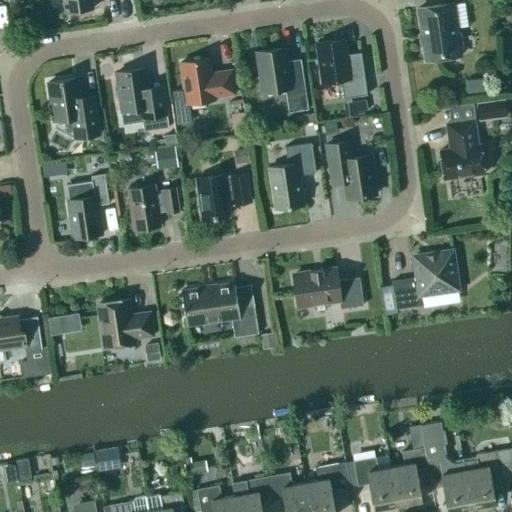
[(94,8),(92,0),(63,0),(66,12),(69,11),(72,13),(79,12),(82,10),(94,8)]
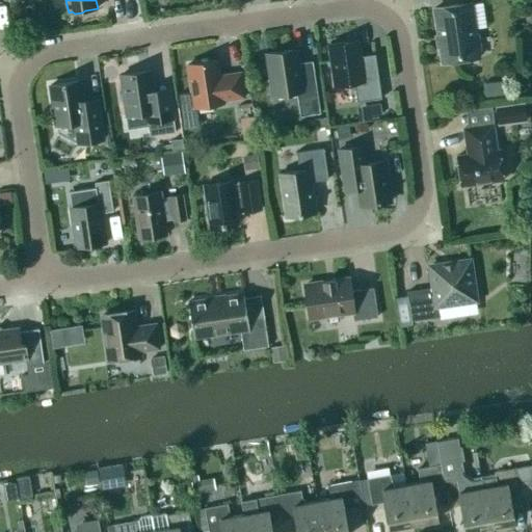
[(477,50),(480,46),(479,37),(475,34),(471,3),(434,8),(443,62),(478,57),(477,50)]
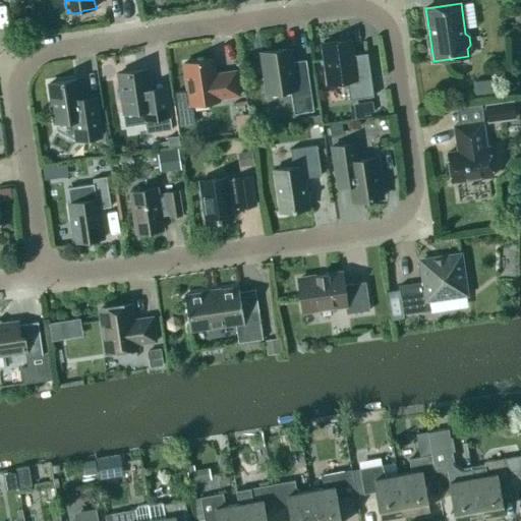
[(328,83),(347,81),(350,100),(373,97),(367,53),(353,55),(351,40),(323,44),(328,83)]
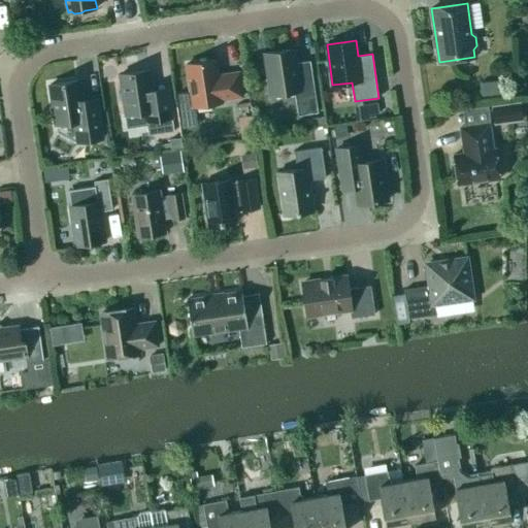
[(270,95),(294,91),(298,116),(318,112),(310,61),(296,63),(294,48),(264,53),(270,95)]
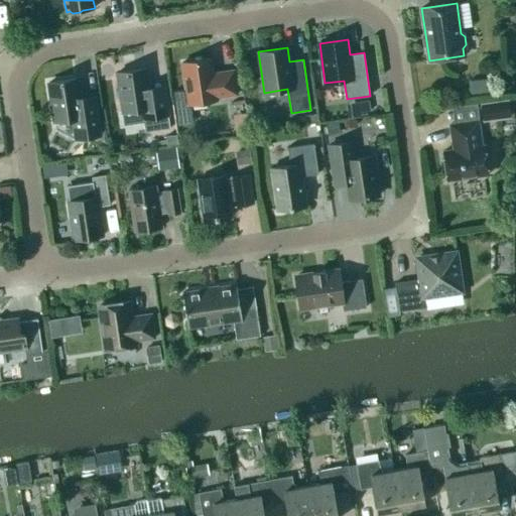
[(186,90),(173,92),(178,125),(194,123),(190,104),(216,100),(216,98),(237,94),(234,71),(213,74),(211,58),(181,62),(186,90)]
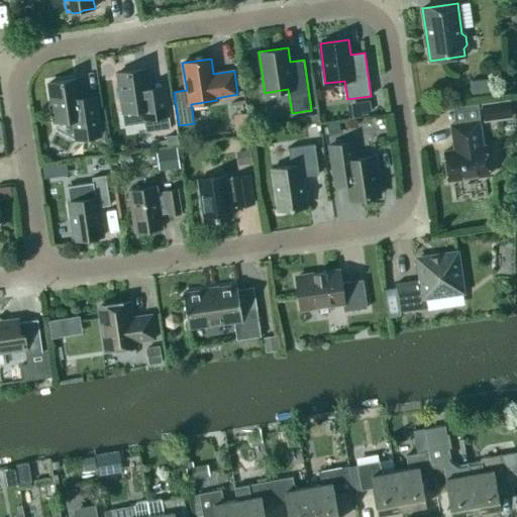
[(141,110),(145,132),(171,128),(167,101),(150,103),(145,69),(117,73),(123,112),(141,110)]
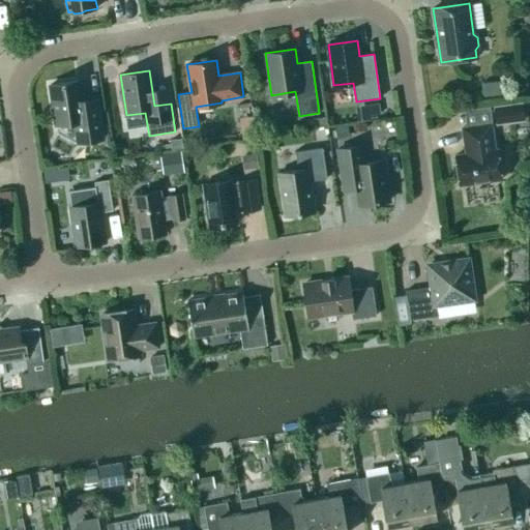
[(76,143),(102,139),(97,107),(83,109),(79,81),(50,85),(56,124),(72,122),(76,143)]
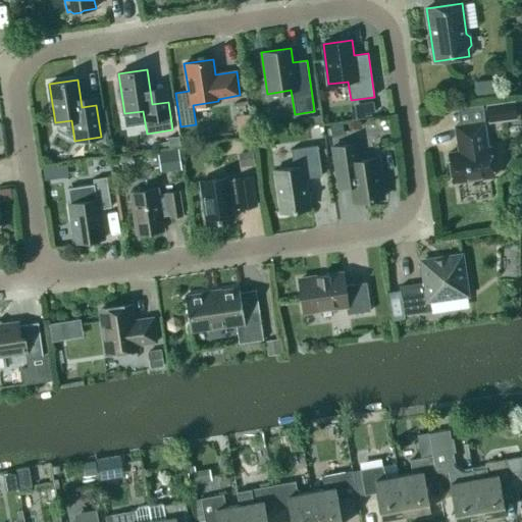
[(493,80),(476,82),(477,95),(496,93),(493,80)]
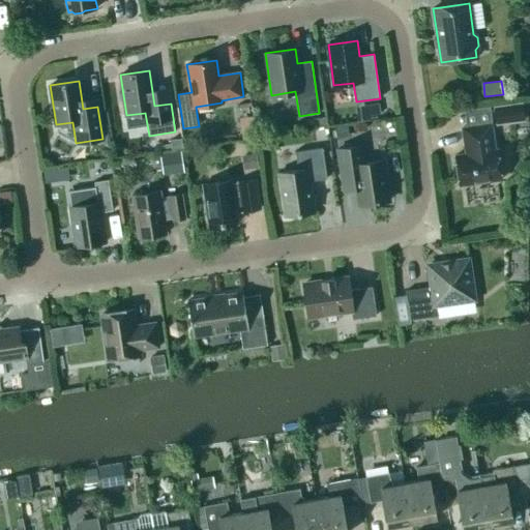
[(495,124),(524,120),(522,101),(493,106),(495,124)]
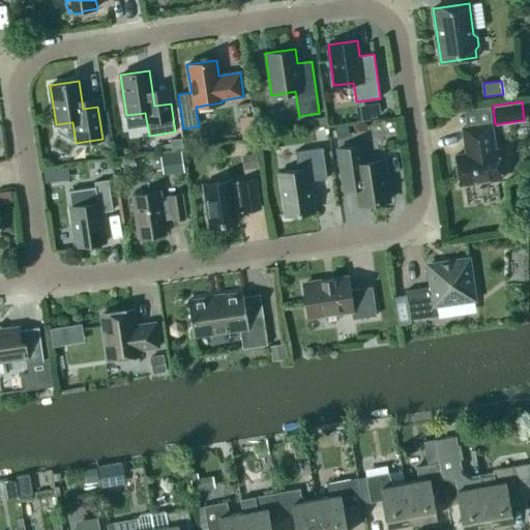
[(379,102),(365,105),(366,115),(380,113),(379,102)]
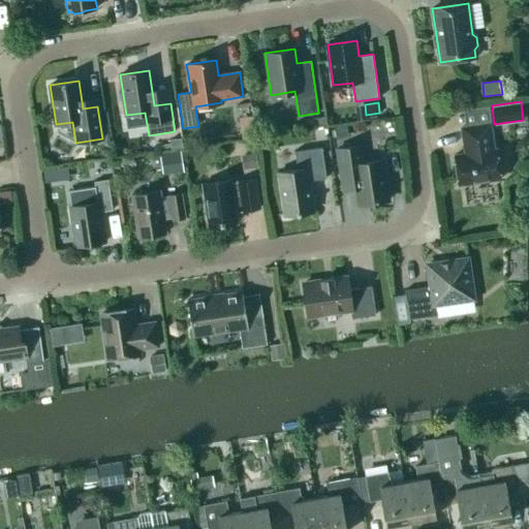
[(313,128),(325,126),(323,116),(311,118),(313,128)]
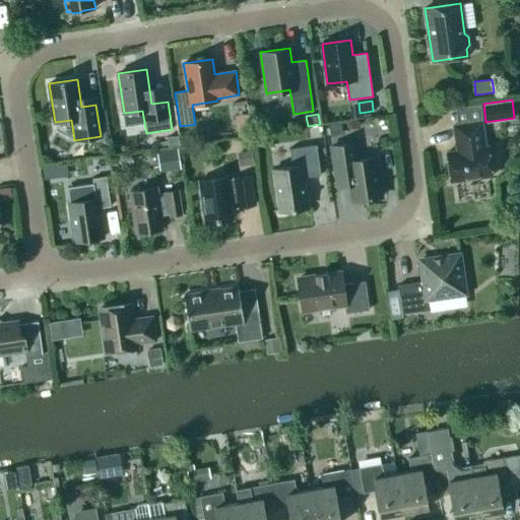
[(457,150),(447,152),(451,182),(493,176),(489,146),(485,147),(481,122),(454,126),(457,150)]
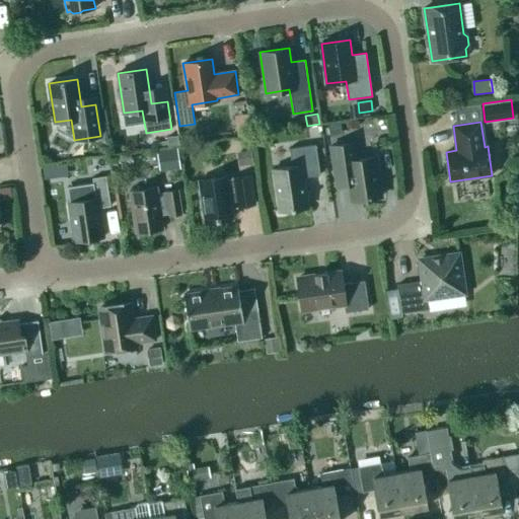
[(341,123),(328,124),(329,137),(343,135),(341,123)]
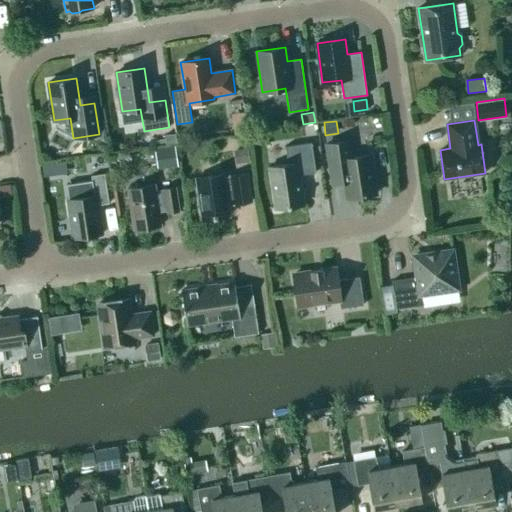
[(165,138),(151,140),(152,146),(176,142),(175,133),(164,134),(165,138)]
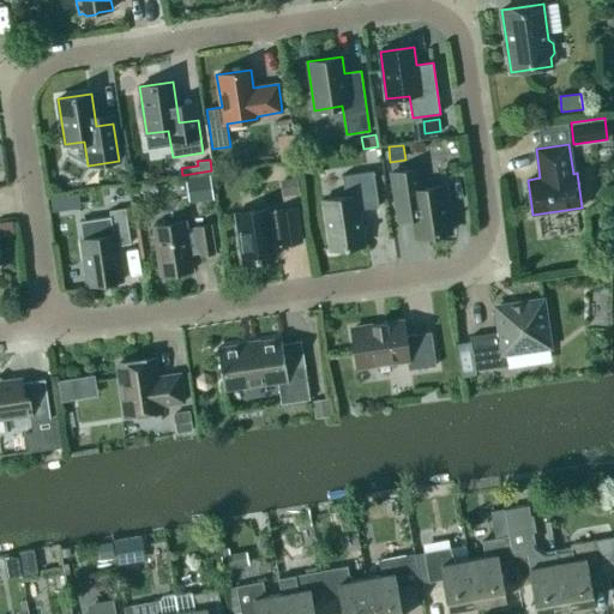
[(396,206),(411,204),(416,238),(451,232),(445,186),(422,190),(419,169),(391,173),(396,206)]
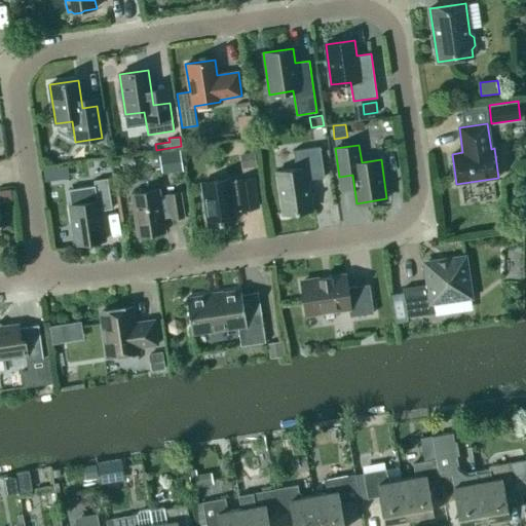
[(296,168),(275,172),(282,213),(276,214),(282,214),(312,210),(308,180),(325,177),(320,146),(293,150),(296,168)]
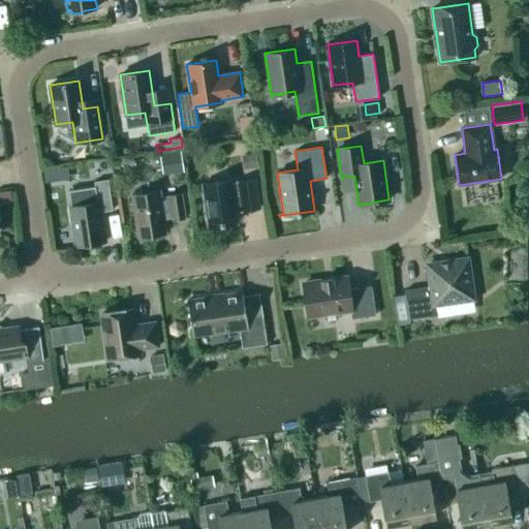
[(181,151),(160,154),(163,176),(184,173),(181,151)]
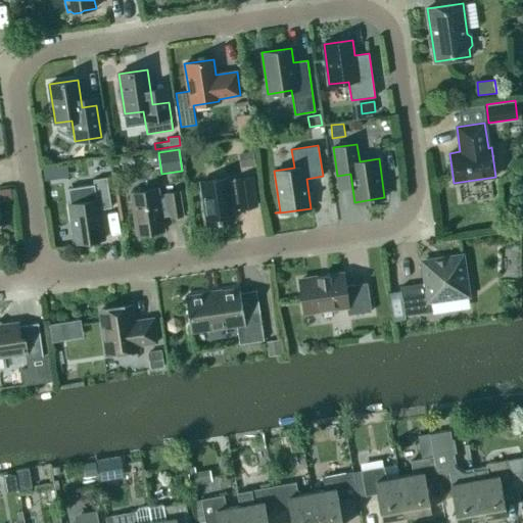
[(240,167),(254,164),(252,151),(238,153),(240,167)]
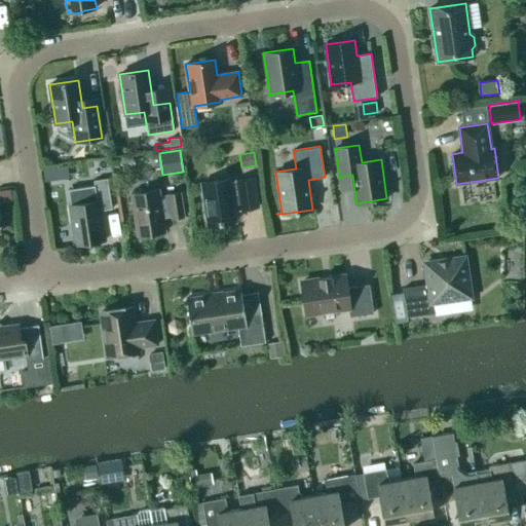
[(55,167),(43,170),(44,182),(58,180),(55,167)]
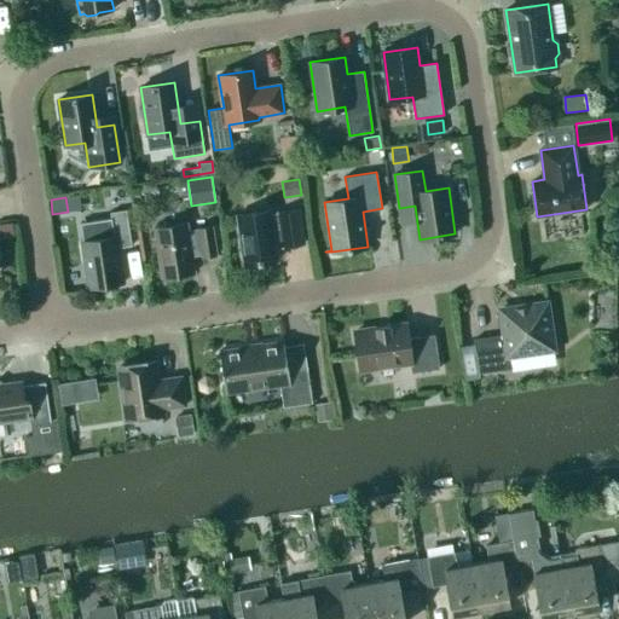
[(275,244),(283,243),(283,247),(304,243),(299,209),(270,214),(270,210),(237,215),(244,265),(277,260),(275,244)]
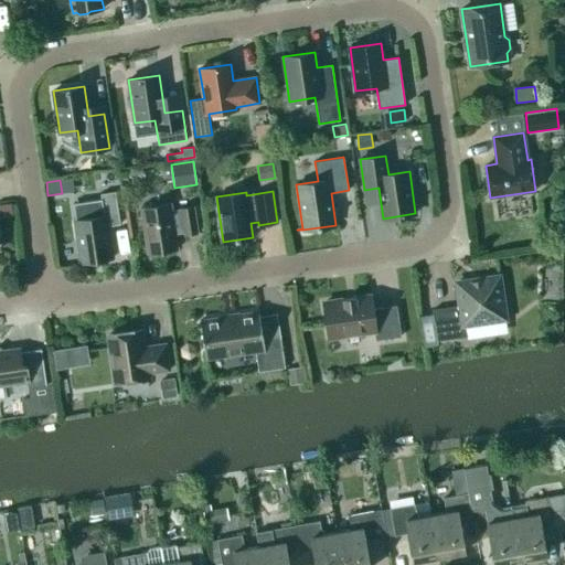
[(120,224),(115,192),(100,194),(104,215),(75,220),(75,221),(76,221),(82,262),(82,263),(112,258),(112,257),(106,226),(120,224)]
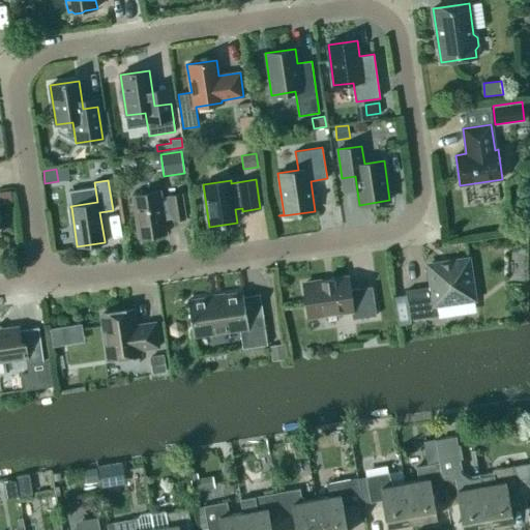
[(169,197),(162,198),(160,190),(131,195),(139,237),(167,233),(165,219),(173,217),(173,221),(185,218),(181,194),(169,196),(169,197)]
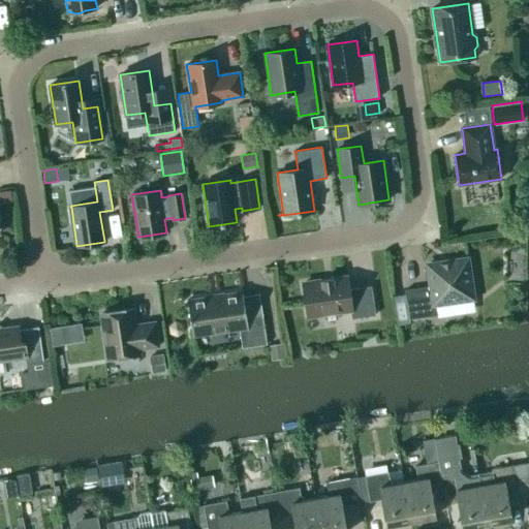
[(431,286),(405,290),(409,319),(428,316),(428,314),(437,312),(436,304),(456,301),(457,303),(475,301),(472,281),(470,281),(467,258),(428,265),(431,286)]
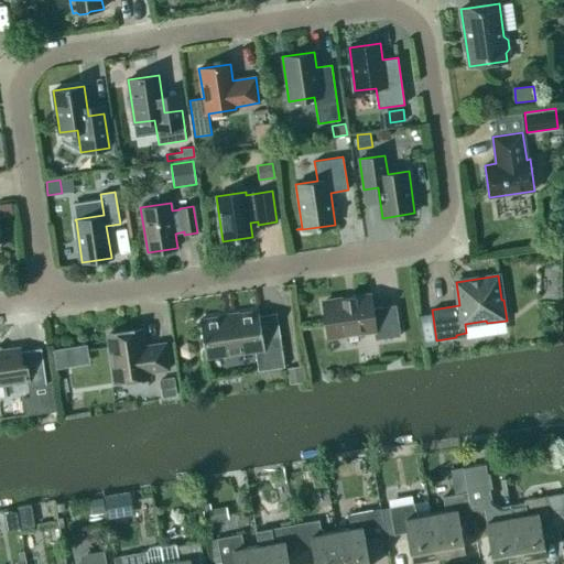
[(356,297),(342,299),(343,300),(323,302),(328,336),(373,329),(376,339),(400,335),(396,305),(372,308),(370,295),(356,297)]
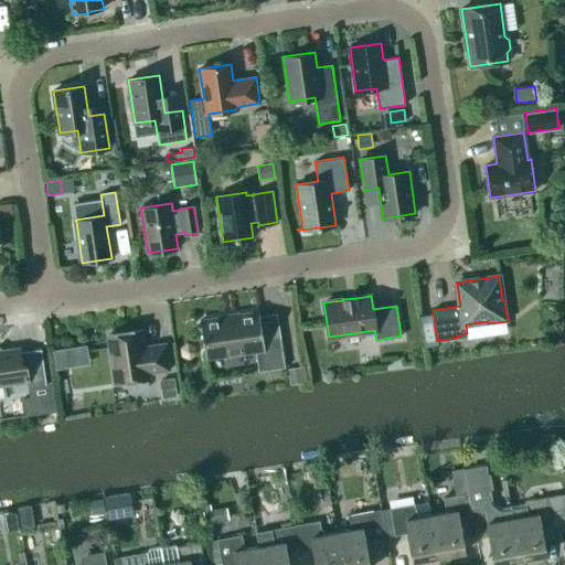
[(258,372),(285,368),(280,336),(263,338),(259,311),(200,320),(205,359),(256,352),(258,372)]
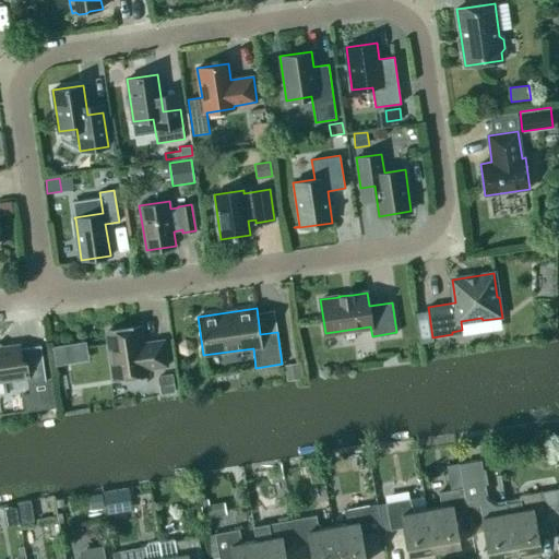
[(145,369),(167,366),(164,341),(141,344),(139,326),(108,331),(115,379),(146,375),(145,369)]
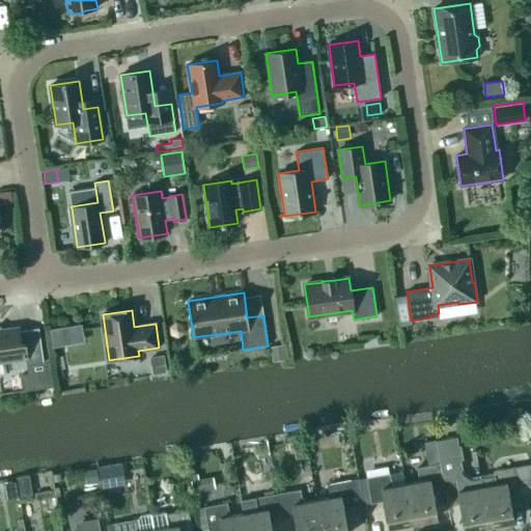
[(0,362),(26,359),(27,365),(44,362),(38,328),(19,331),(18,327),(3,329),(0,327),(0,362)]
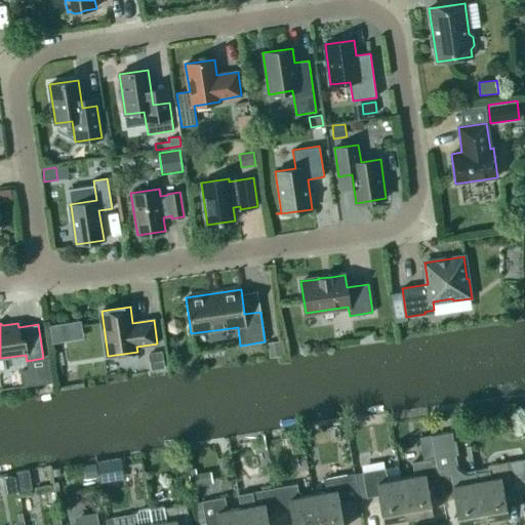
[(269,357),(282,355),(280,339),(266,341),(269,357)]
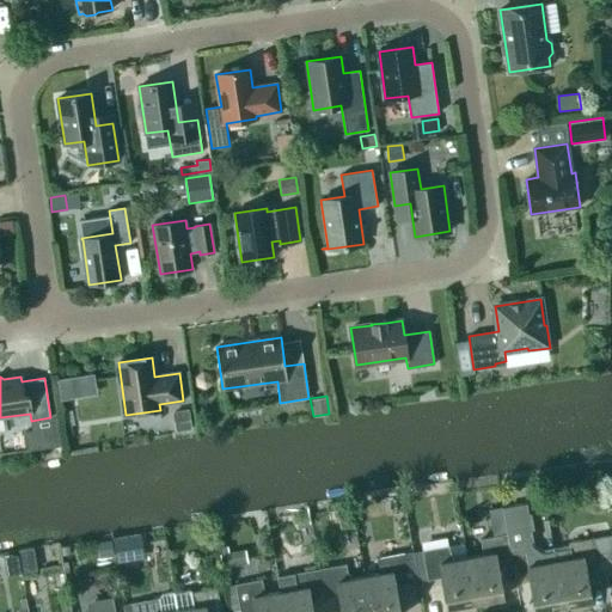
[(184,410),(166,412),(169,429),(187,426),(184,410)]
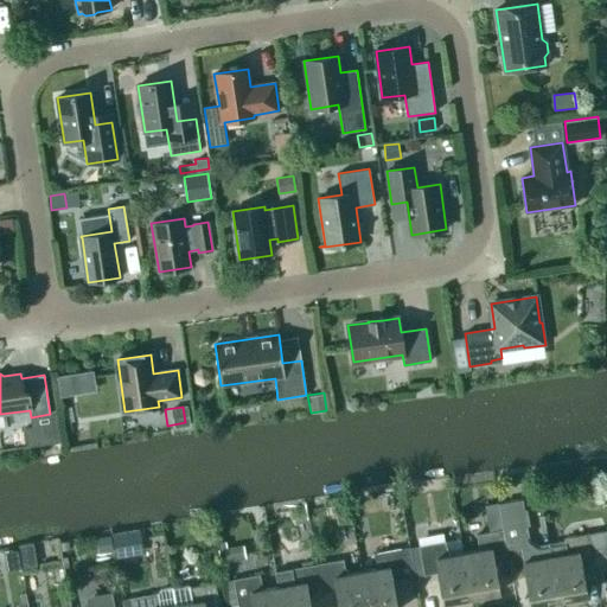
[(32,427),(24,428),(27,447),(55,443),(51,425),(32,427)]
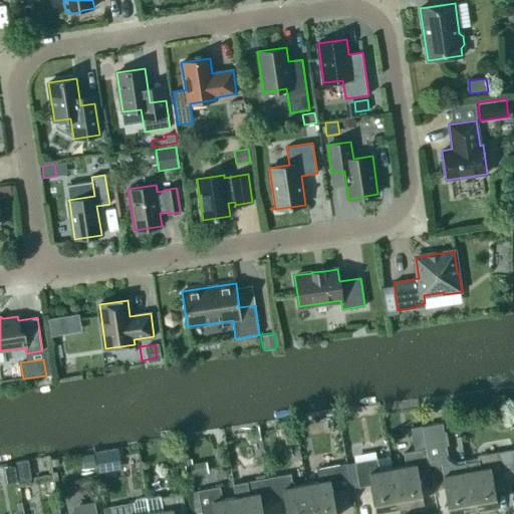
[(412,425),(421,423),(418,409),(410,411),(412,425)]
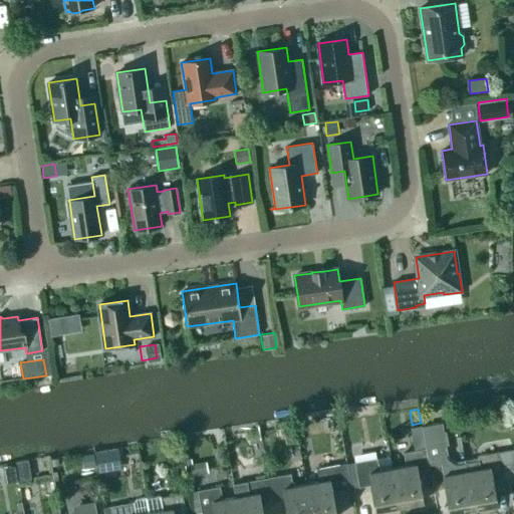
[(449,459),(442,425),(422,429),(423,434),(426,450),(430,475),(433,491),(446,489),(450,513),(471,510),(464,473),(462,464),(457,465),(449,459)]
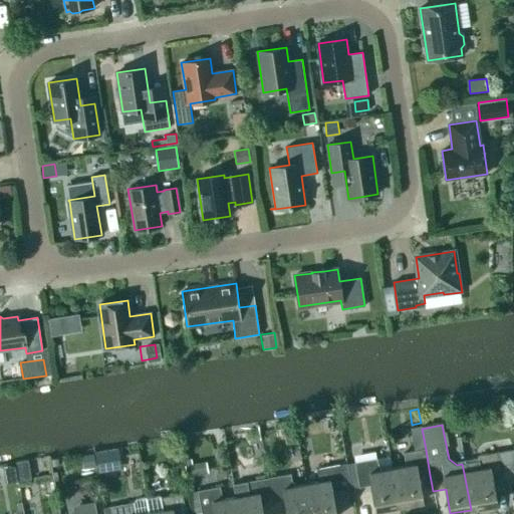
[(421,427),(411,429),(412,436),(423,434),(422,429),(421,427)]
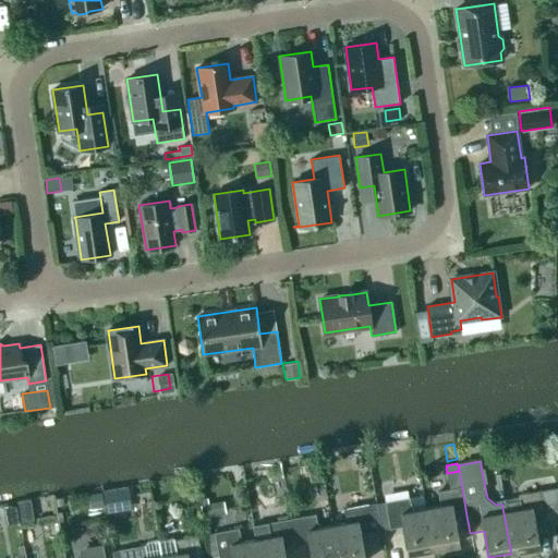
[(105,490),(108,511),(131,508),(128,487),(105,490)]
